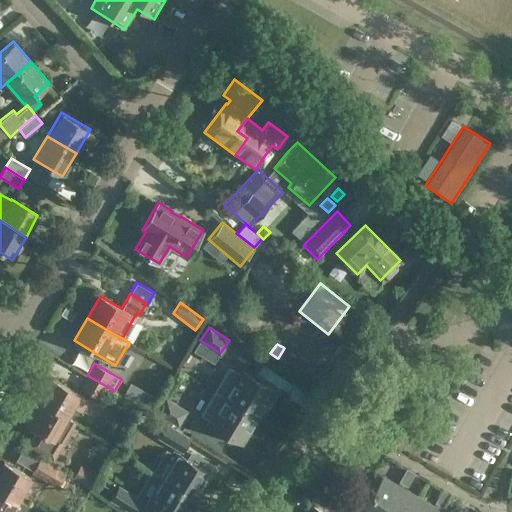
[(229,367),(215,390),(258,416),(274,389),(240,369),(238,372),(229,367)]
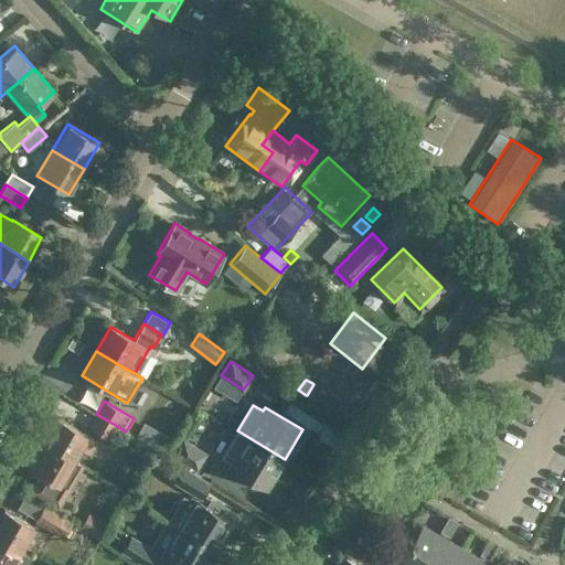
[(96,414),(88,428),(109,439),(117,426),(96,414)]
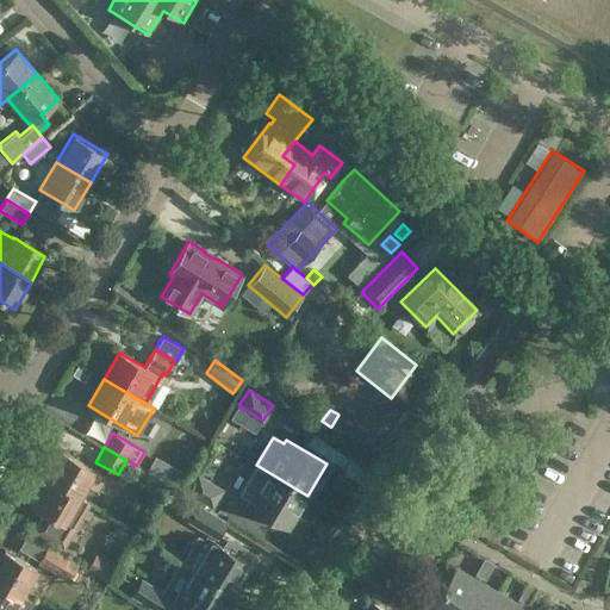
[(105,475),(95,470),(61,449),(44,477),(80,497),(87,485),(97,491),(105,475)]
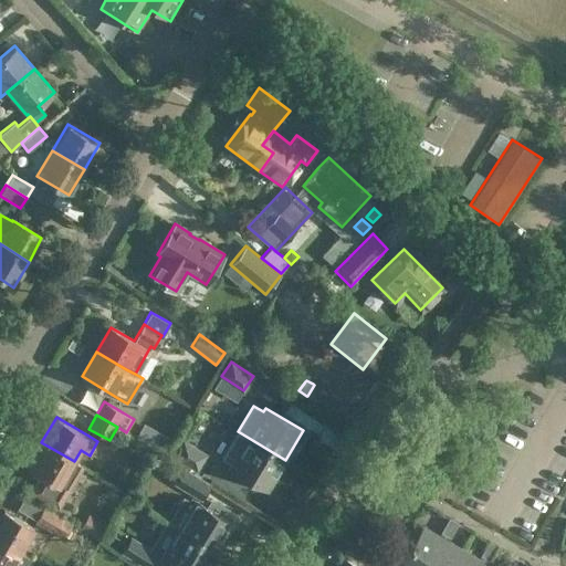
[(285,460),(238,431),(222,458),(232,463),(230,467),(268,490),(285,460)]
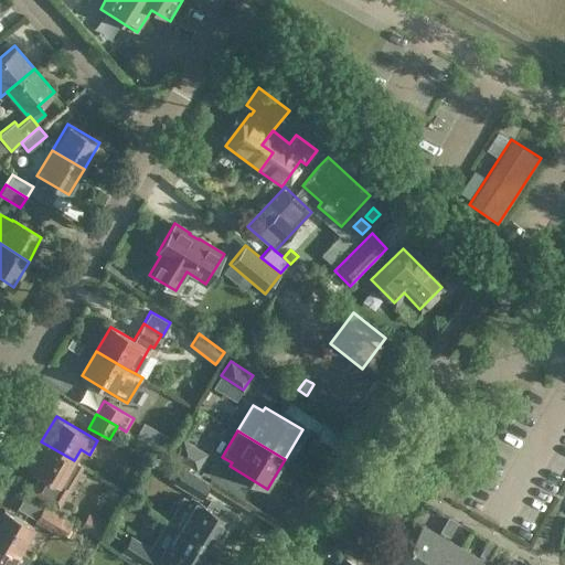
[(205,452),(183,439),(174,455),(196,468),(205,452)]
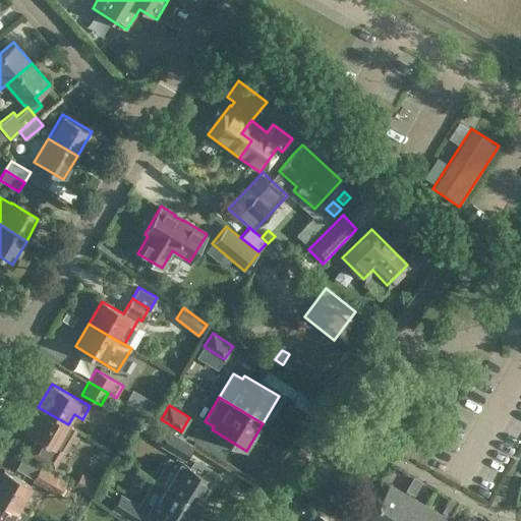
[(38,407),(24,430),(38,438),(29,453),(54,467),(76,428),(68,424),(38,407)]
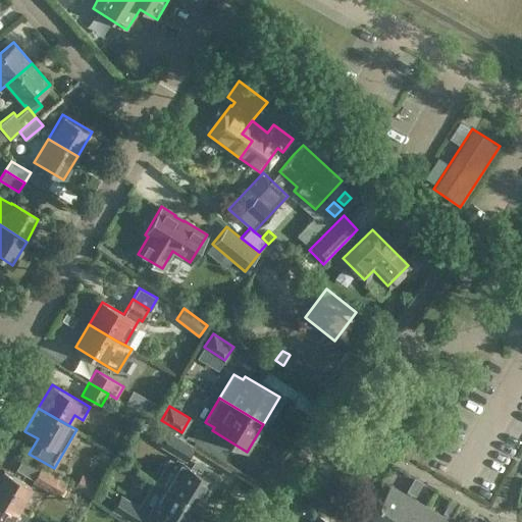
[(193,447),(170,432),(163,445),(186,459),(193,447)]
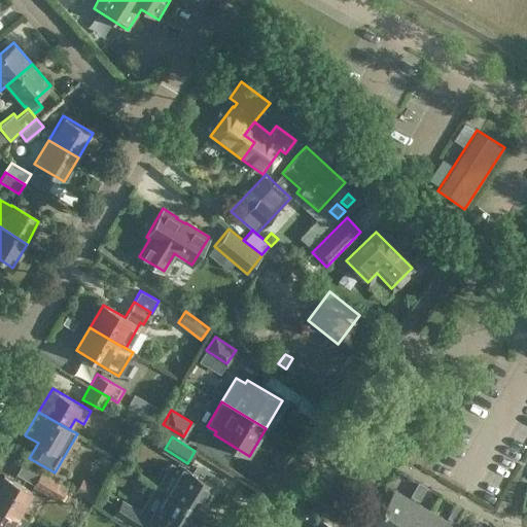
[(178,462),(176,465),(170,461),(155,485),(167,492),(202,514),(211,499),(210,498),(217,486),(209,482),(213,472),(198,463),(196,466),(192,471),(178,462)]
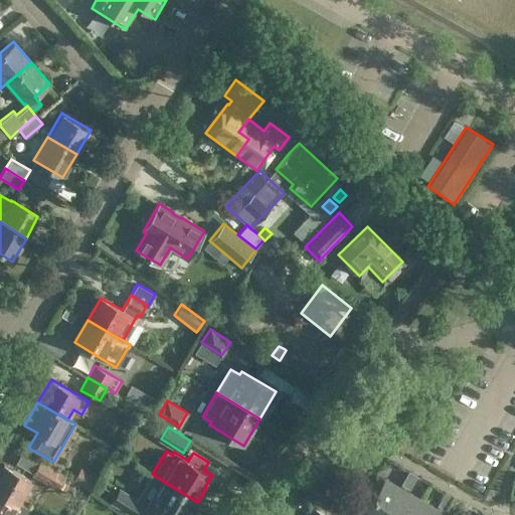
[(65,476),(40,461),(31,475),(57,490),(65,476)]
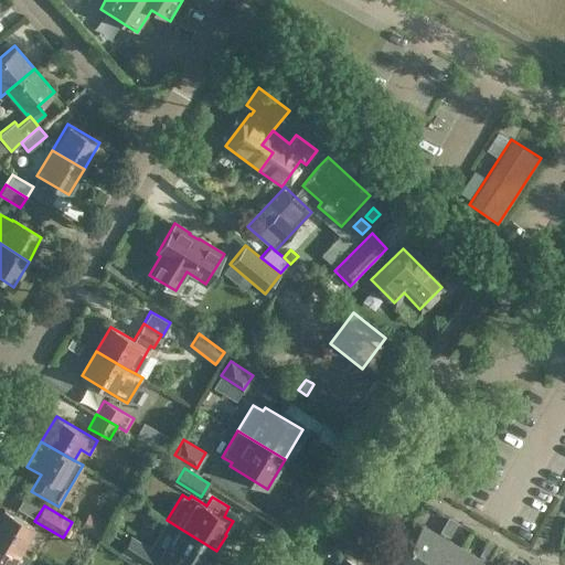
[(0,511),(0,540),(20,552),(35,526),(2,508),(0,511)]
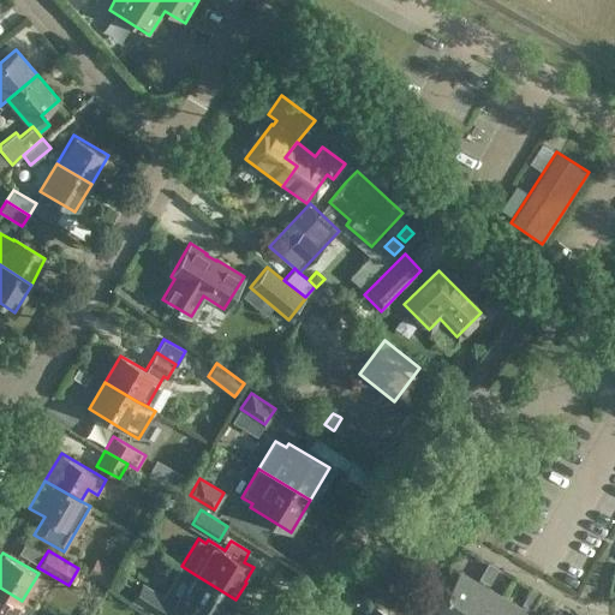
[(117,571),(96,557),(87,573),(107,586),(117,571)]
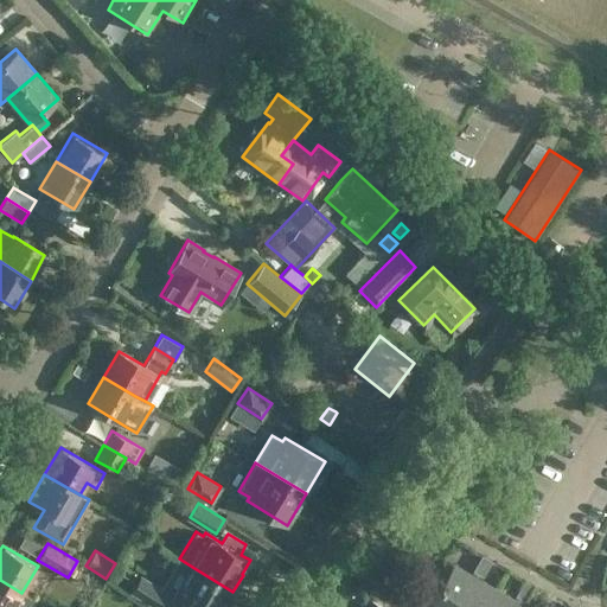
[(483,555),(478,562),(487,568),(492,560),(483,555)]
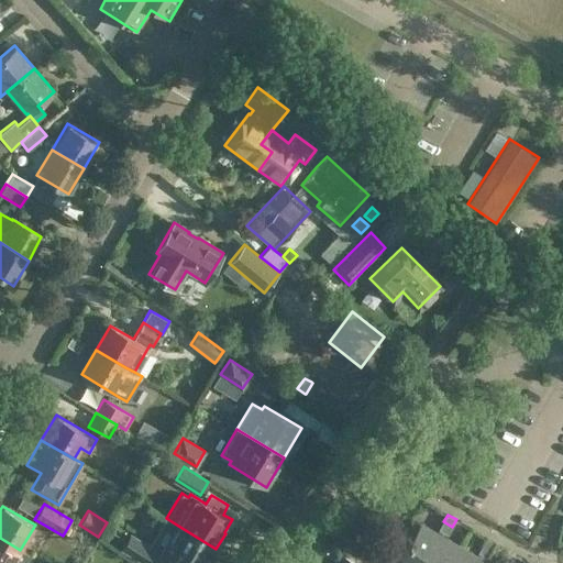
[(452,527),(443,521),(439,529),(448,534),(452,527)]
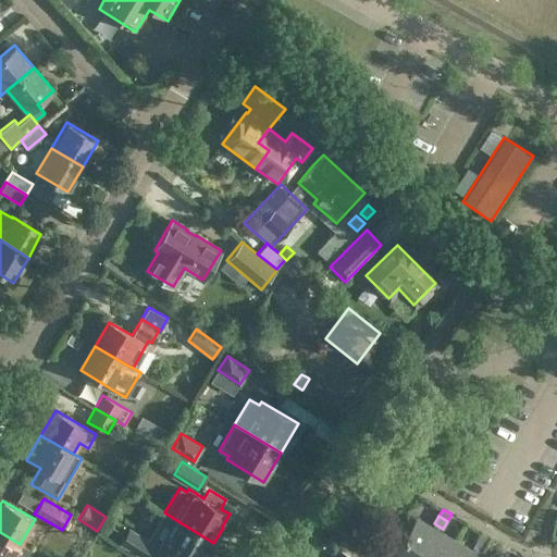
[(417,519),(394,556),(420,556),(436,531),(417,519)]
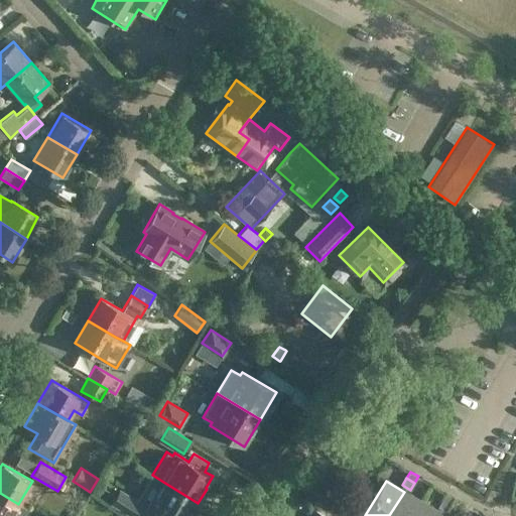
[(189,515),(198,503),(163,482),(147,508),(161,515),(189,515)]
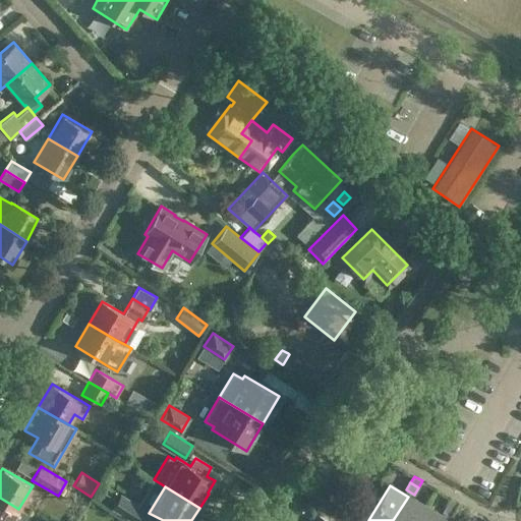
[(135,520),(143,509),(121,495),(113,508),(135,520)]
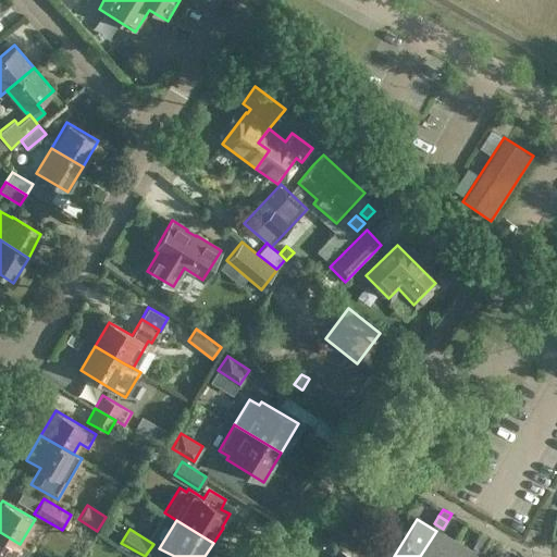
[(420,556),(446,556),(456,542),(436,531),(420,556)]
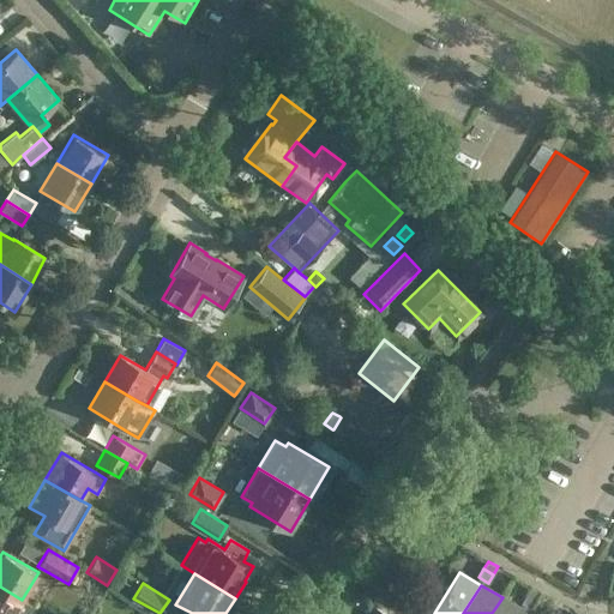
[(0,587),(0,613),(30,613),(35,607),(22,600),(0,587)]
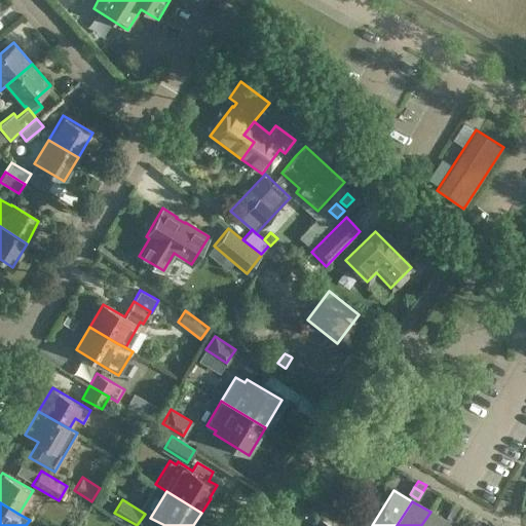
[(454,502),(450,509),(459,514),(463,508),(454,502)]
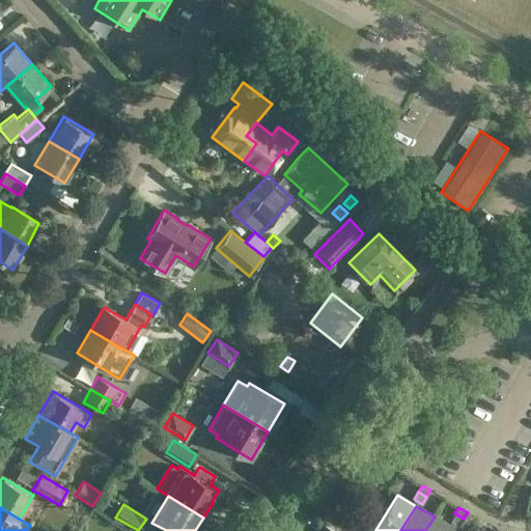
[(454,513),(451,521),(459,526),(464,519),(454,513)]
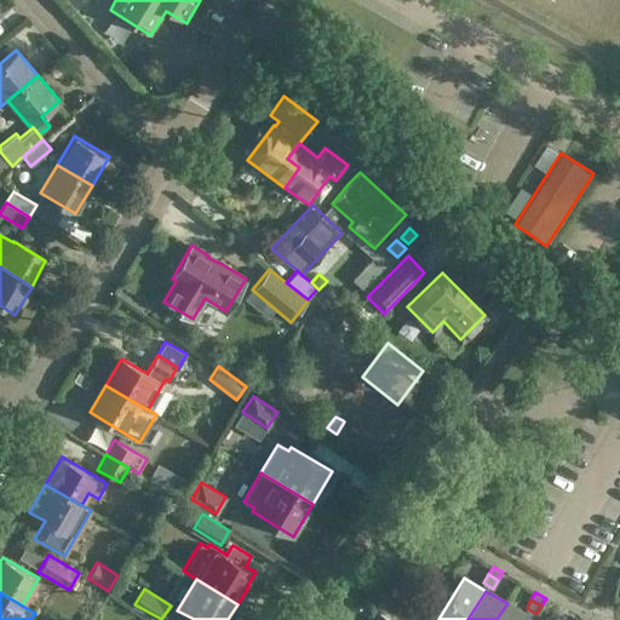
[(527,619),(529,616),(507,603),(497,619),(527,619)]
